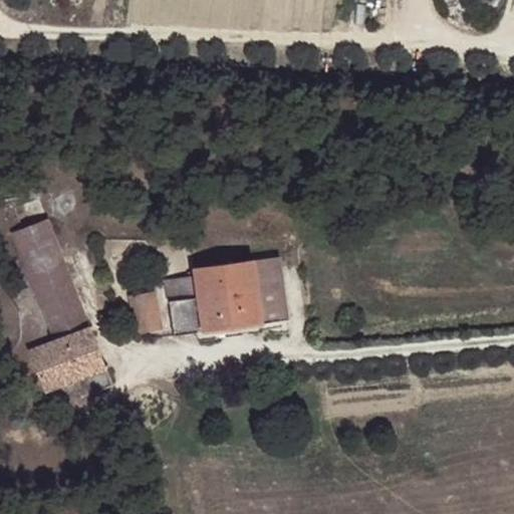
[(44,314),(78,297),(39,225),(6,242),(44,314)]
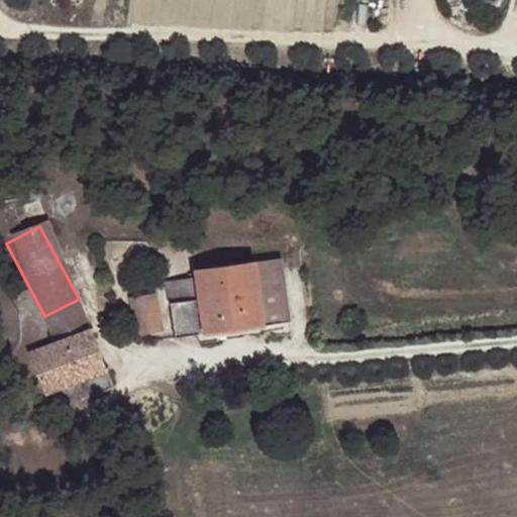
[(285,256),(259,262),(268,321),(294,318),(285,256)]
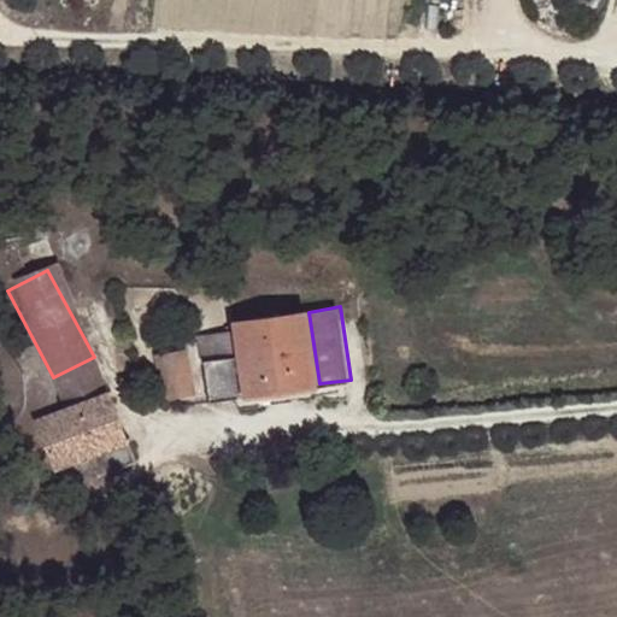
[(319,383),(309,312),(239,321),(240,330),(204,336),(211,399),(248,393),(319,383)]
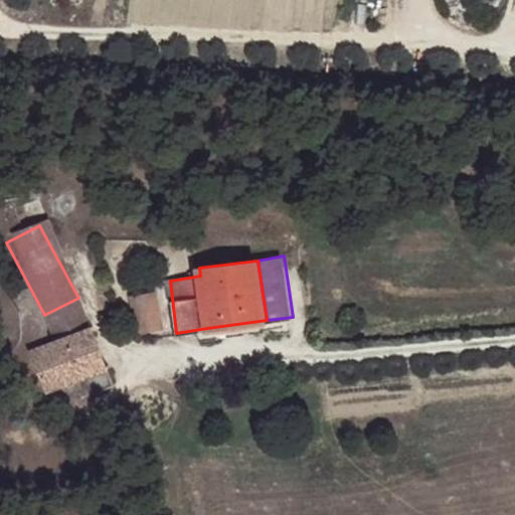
[(96,331),(78,298),(44,315),(62,348),(96,331)]
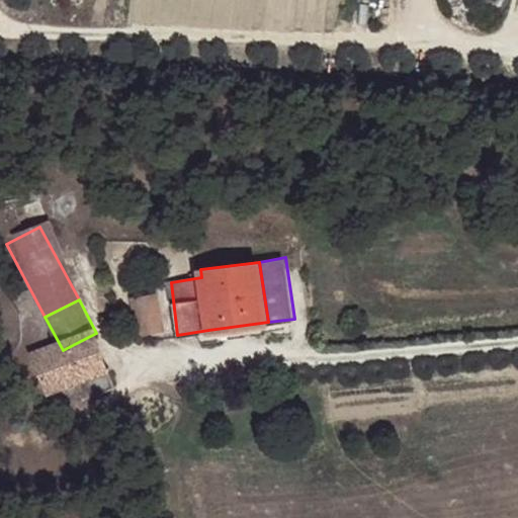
[(134,303),(138,337),(164,332),(160,299),(134,303)]
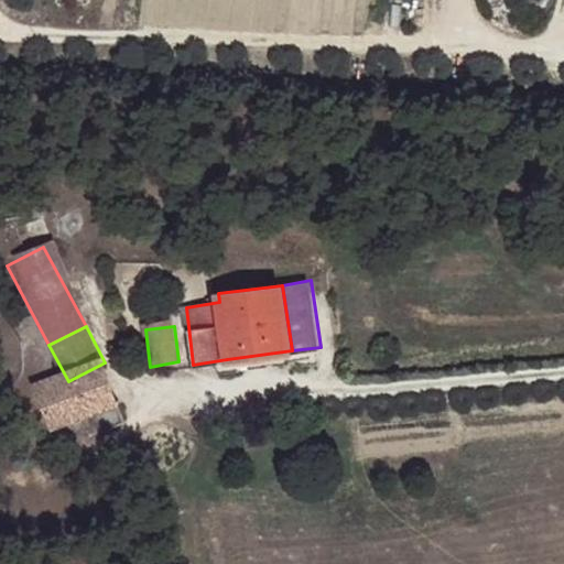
[(321,347),(292,350),(292,358),(300,357),(301,364),(324,360),(321,347)]
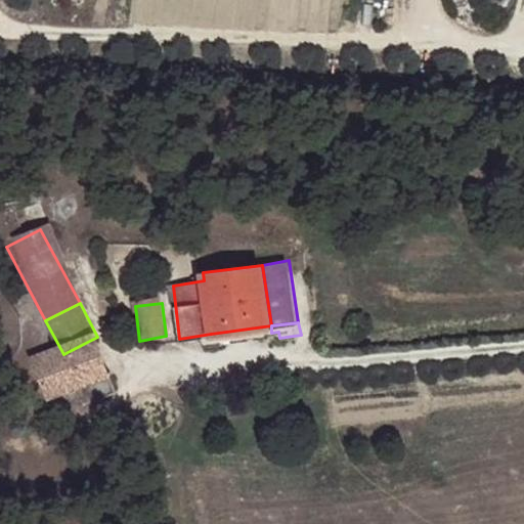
[(98,337),(97,337),(63,354),(37,368),(57,406),(118,378),(98,337)]
